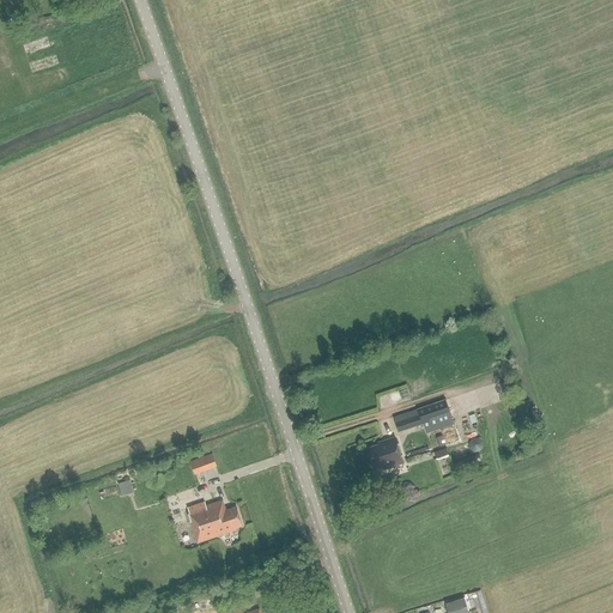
[(422,425),(419,416),(395,424),(398,434),(422,425)]
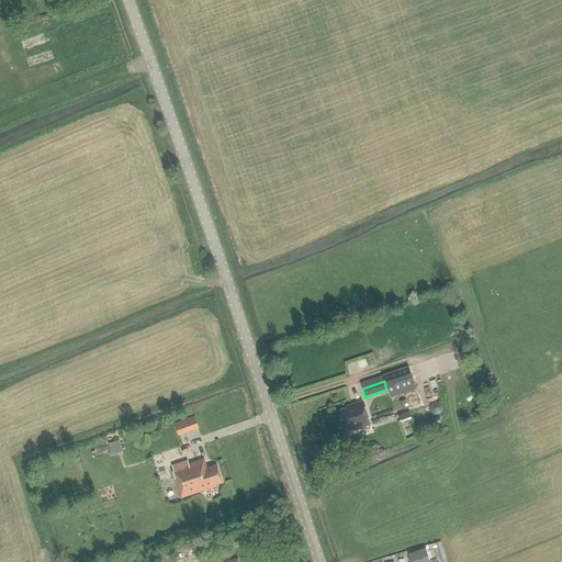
[(386,390),(389,394),(390,398),(414,390),(411,382),(386,390)]
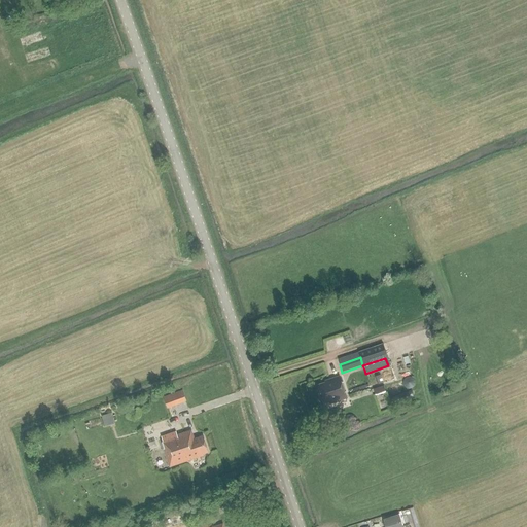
[(382,374),(374,376),(376,386),(385,384),(382,374)]
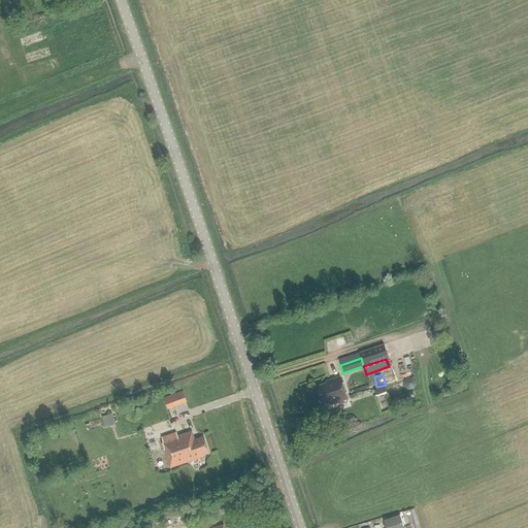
[(318,386),(325,405),(332,402),(332,404),(348,399),(340,376),(332,380),(332,382),(318,386)]
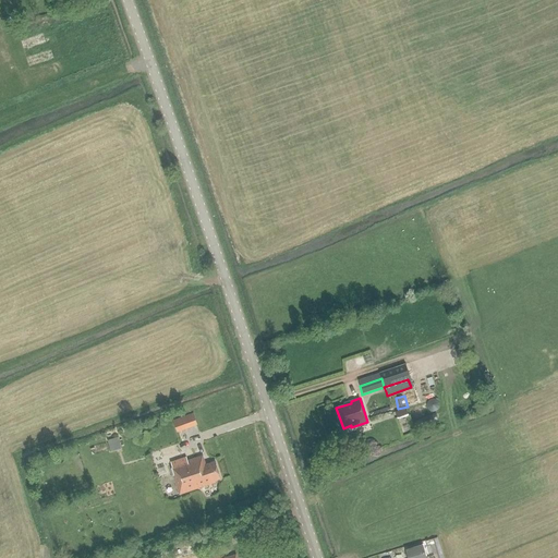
[(426,404),(426,405),(426,407),(426,408),(427,409),(427,410),(428,411),(429,411),(431,411),(432,412),(434,412),(435,411),(436,411),(437,410),(437,409),(438,408),(438,407),(439,405),(438,404),(438,403),(438,402),(437,401),(436,400),(435,400),(434,399),(433,399),(432,399),(429,400),(428,400),(427,401),(427,402),(426,403),(426,404)]
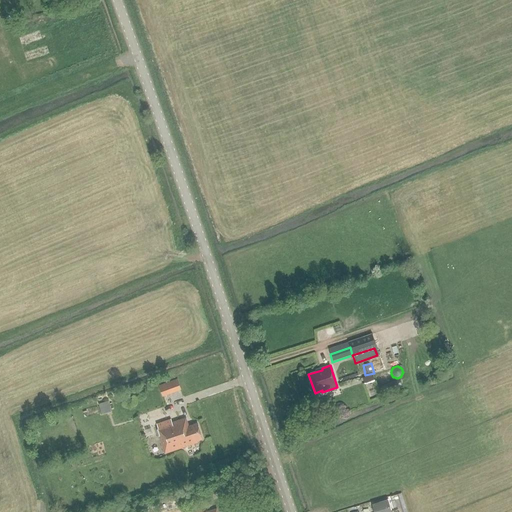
[(109,402),(99,405),(102,414),(111,411),(109,402)]
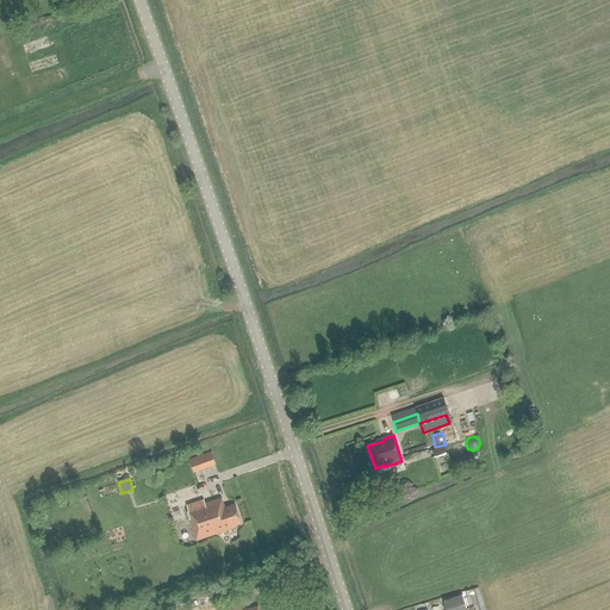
[(235,526),(241,523),(235,505),(225,509),(222,498),(205,504),(204,499),(187,505),(191,520),(190,520),(197,541),(235,528),(235,526)]
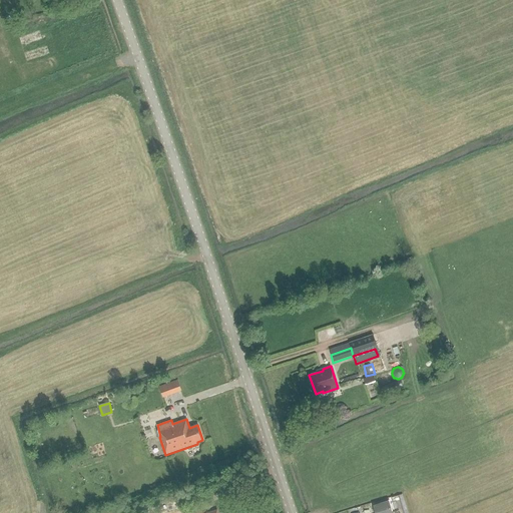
[(409,512),(404,493),(389,497),(393,512),(409,512)]
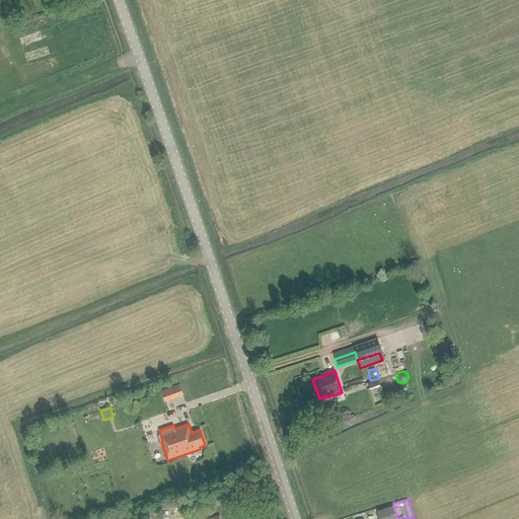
[(396,518),(393,506),(376,510),(378,518),(396,518)]
